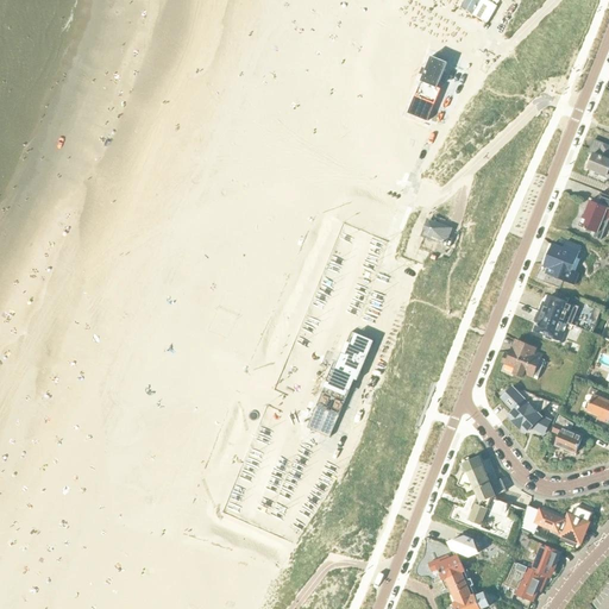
[(477,0),(465,0),(464,1),(460,0),(458,0),(456,6),(488,23),(495,8),(477,0)]
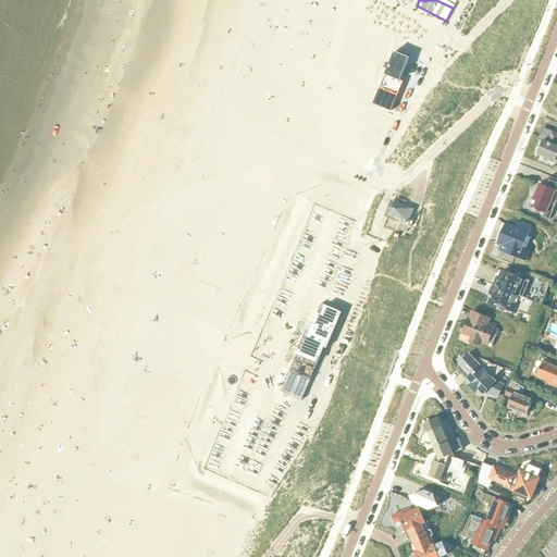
[(387,69),(373,103),(392,111),(404,81),(400,79),(410,57),(395,51),(390,62),(387,61),(384,67),(387,69)]
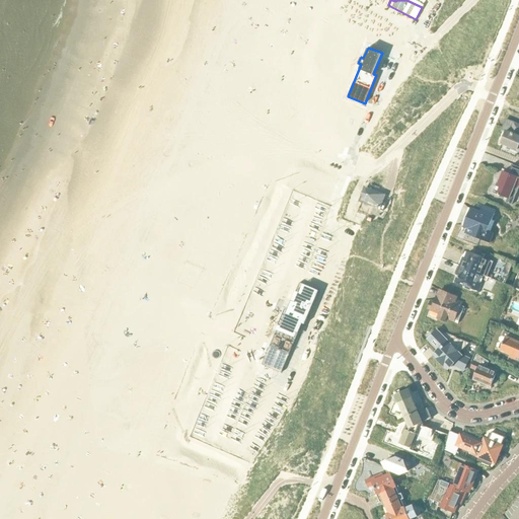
[(518,123),(507,119),(503,129),(506,131),(501,143),(510,146),(509,148),(518,152),(518,123)]
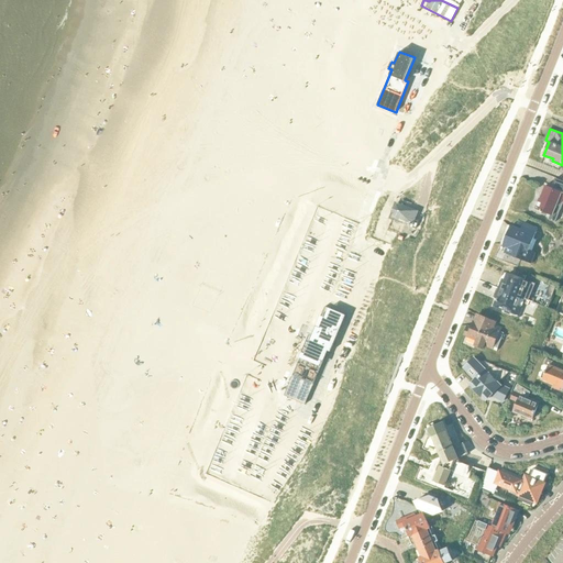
[(562,180),(555,178),(551,188),(545,186),(537,208),(552,214),(558,202),(562,203),(562,180)]
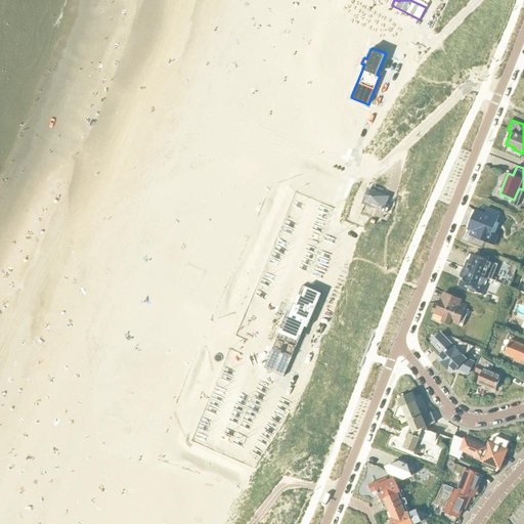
[(363,201),(385,208),(389,194),(367,187),(363,201)]
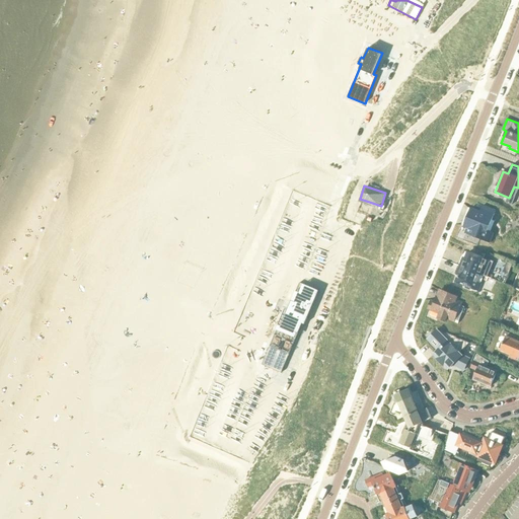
[(496,211),(489,208),(484,206),(480,212),(471,208),(467,218),(463,226),(467,228),(466,233),(491,243),(494,233),(488,231),(496,211)]
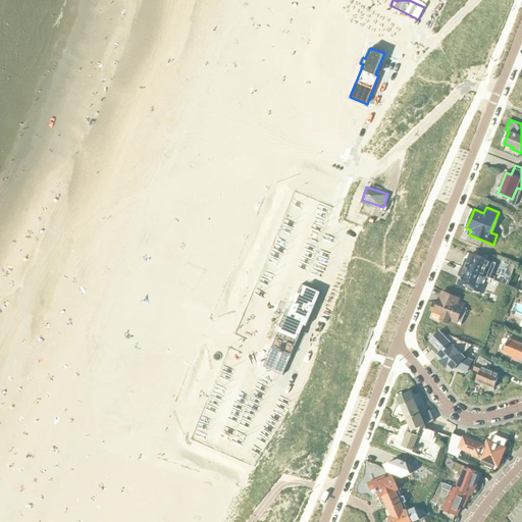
[(465,269),(483,276),(483,275),(490,278),(497,263),(492,261),(491,262),(485,259),(488,254),(483,252),(481,258),(471,254),(465,269)]
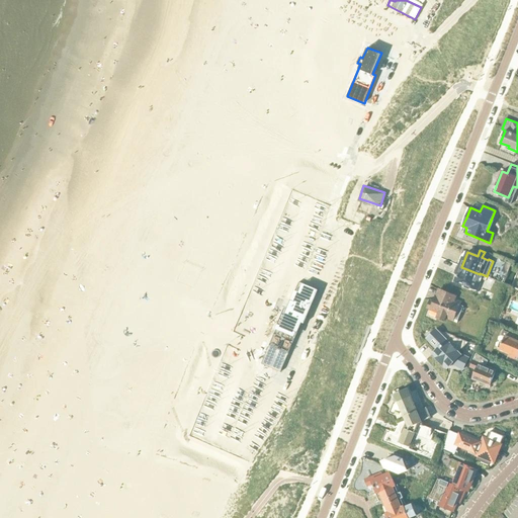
[(502,271),(508,274),(512,263),(506,261),(502,271)]
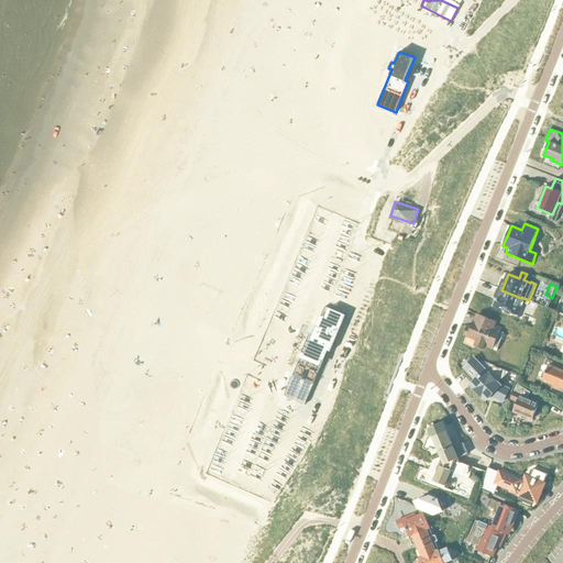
[(518,307),(521,298),(501,290),(495,306),(519,316),(521,308),(518,307)]
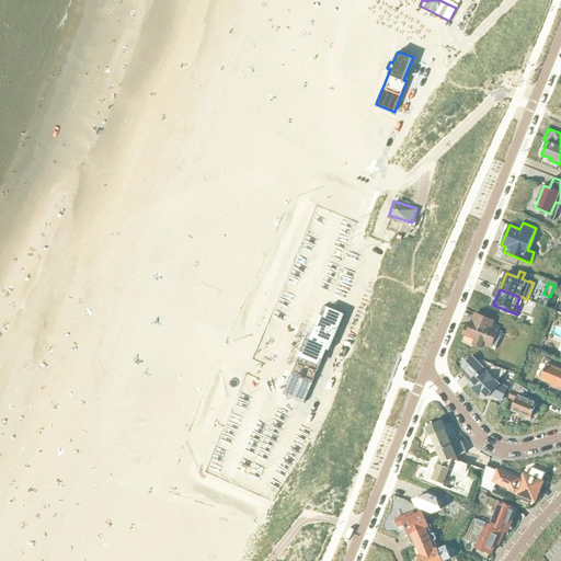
[(304,403),(311,382),(325,348),(328,350),(343,313),(322,305),(307,344),(304,343),(295,366),(292,374),(283,393),(304,403)]
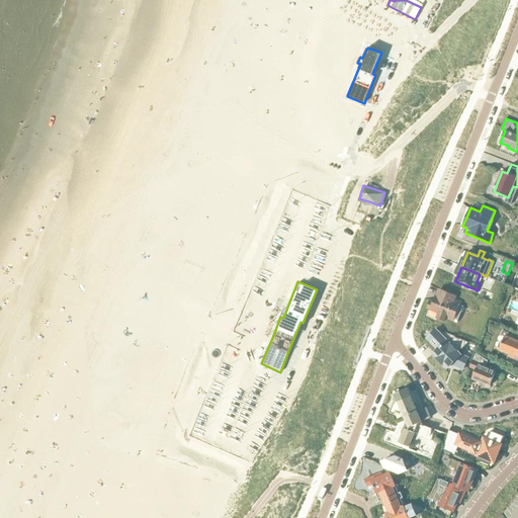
[(457,323),(457,321),(463,307),(459,306),(461,301),(455,298),(456,296),(439,289),(434,301),(431,300),(428,309),(439,313),(437,318),(444,321),(446,318),(453,321),(457,323)]
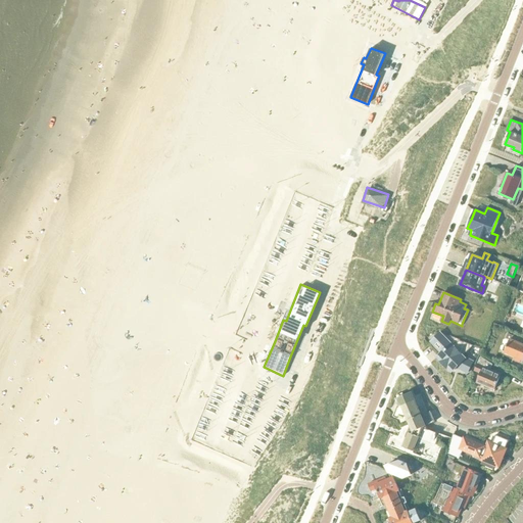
[(441,331),(434,344),(442,352),(441,353),(438,357),(443,362),(452,371),(453,371),(455,369),(458,366),(462,368),(462,369),(468,372),(472,362),(465,359),(463,357),(473,345),(474,345),(464,341),(460,340),(461,339),(441,331)]
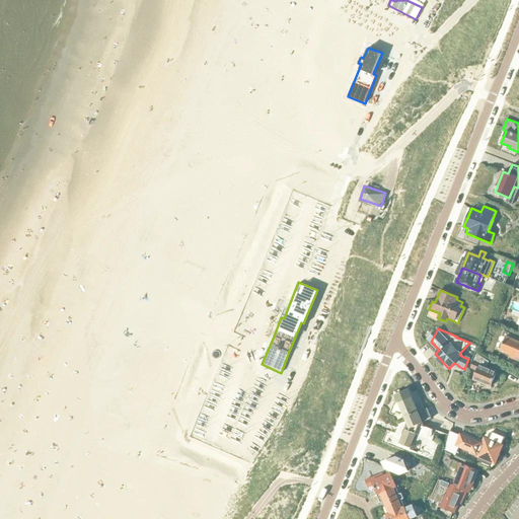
[(518,335),(511,331),(510,332),(504,330),(502,336),(506,337),(501,349),(511,354),(510,356),(516,359),(517,356),(518,356),(518,342),(518,341),(518,338),(518,335)]
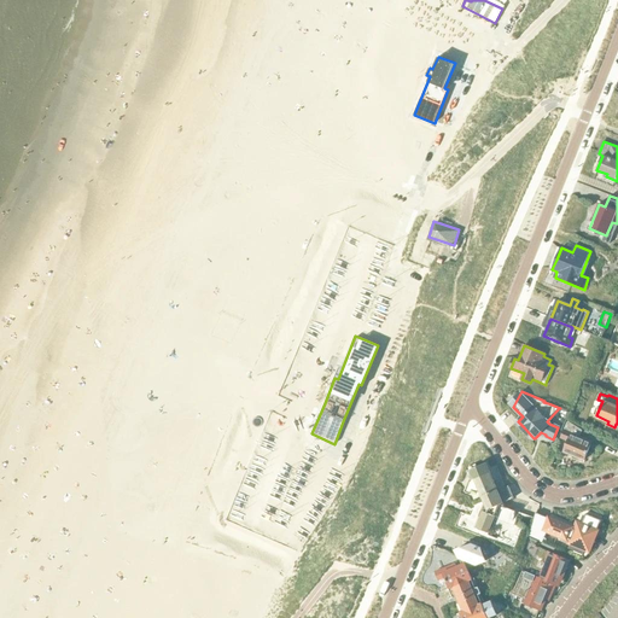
[(569,421),(564,430),(560,438),(567,441),(564,450),(584,460),(592,442),(579,437),(583,430),(569,421)]
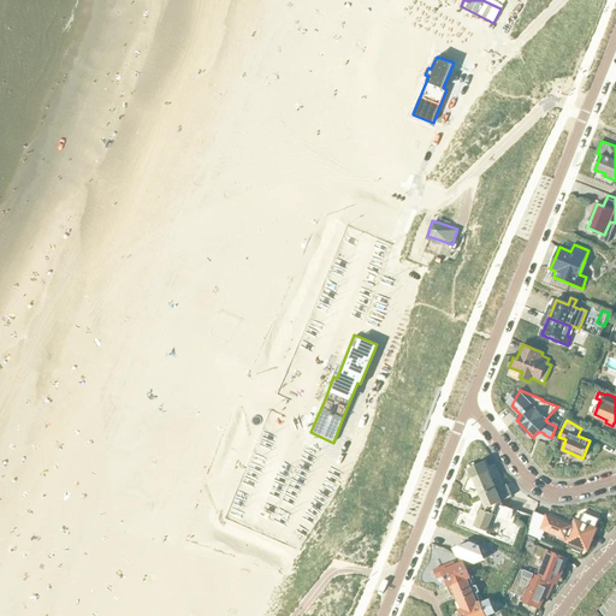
[(473,477),(483,499),(486,508),(498,503),(502,502),(485,462),(471,468),(473,477)]
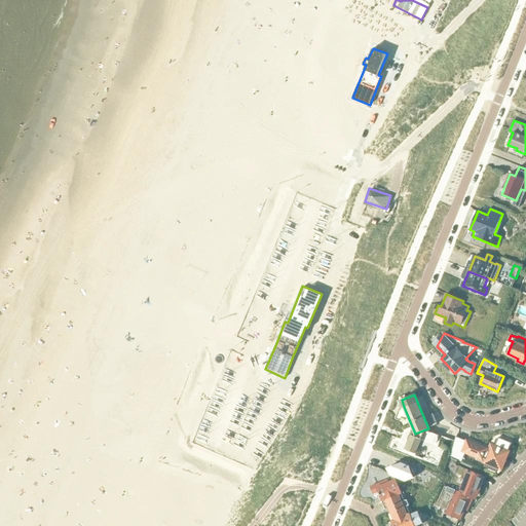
[(415,434),(412,426),(404,449),(416,453),(425,429),(415,434)]
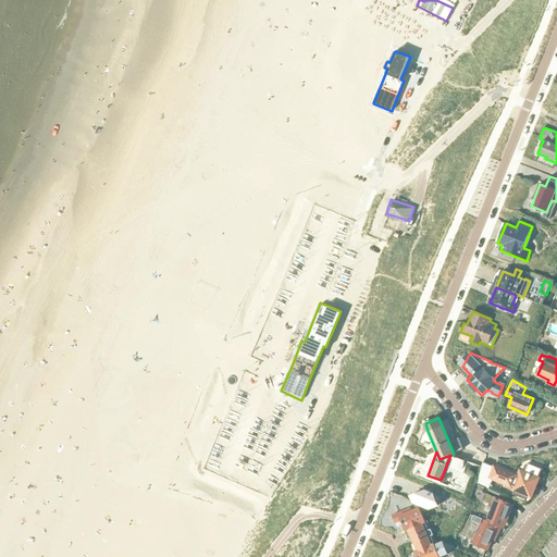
[(491,472),(482,468),(479,475),(489,480),(490,478),(511,487),(510,490),(514,491),(512,494),(525,499),(528,496),(529,497),(537,475),(539,475),(541,468),(528,462),(524,470),(520,468),(518,473),(494,463),(491,472)]
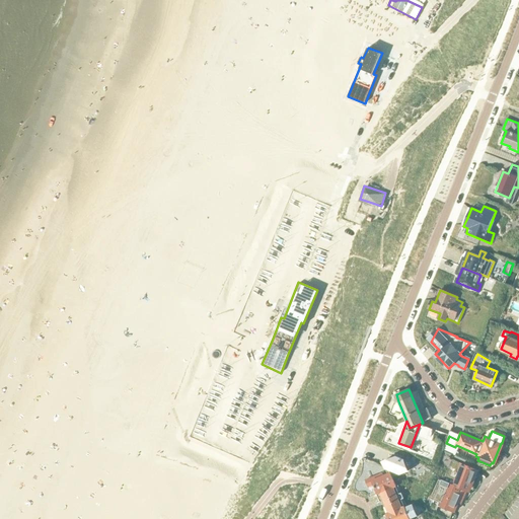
[(381,493),(393,488),(397,486),(394,478),(396,477),(395,474),(401,471),(409,464),(408,461),(398,456),(395,458),(394,457),(383,462),(387,471),(389,470),(390,473),(384,475),(383,472),(366,479),(369,487),(374,485),(378,494),(381,493)]
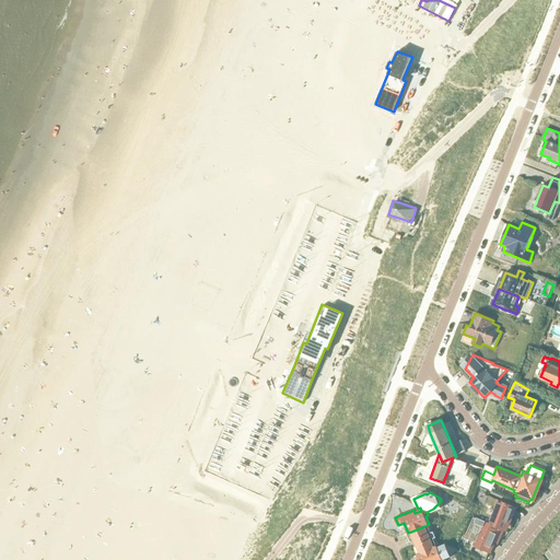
[(485,521),(475,547),(480,549),(490,552),(494,543),(498,545),(504,531),(509,518),(512,520),(516,508),(498,500),(492,512),(489,511),(488,513),(486,512),(482,520),(485,521)]
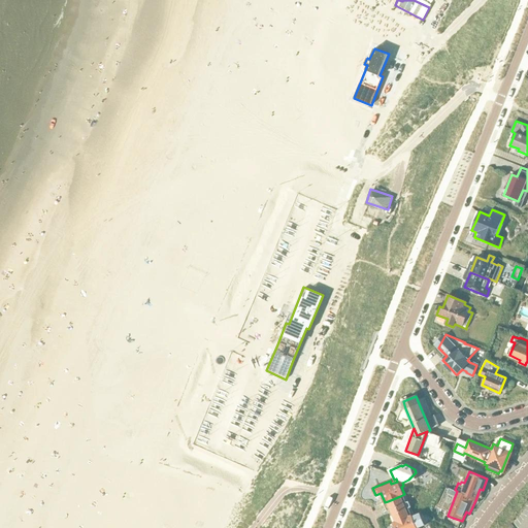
[(457,491),(455,490),(444,486),(436,507),(447,512),(446,515),(448,516),(457,491)]
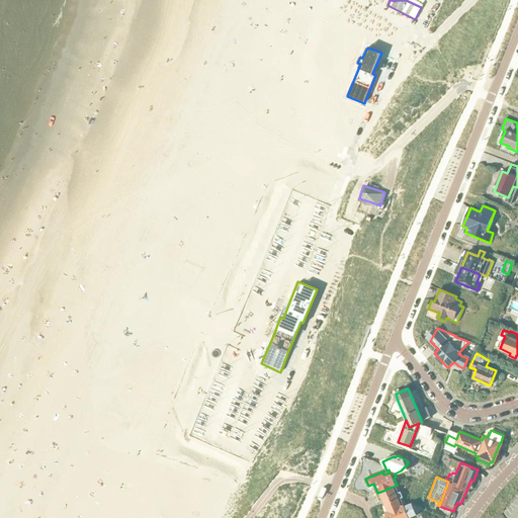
[(397,495),(393,487),(380,492),(390,512),(402,507),(399,499),(403,498),(401,493),(397,495)]
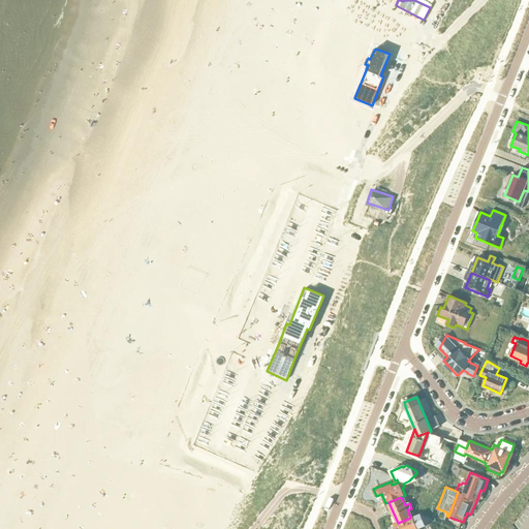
[(413,517),(410,518),(398,523),(395,524),(396,528),(428,528),(429,528),(426,521),(417,525),(413,517)]
